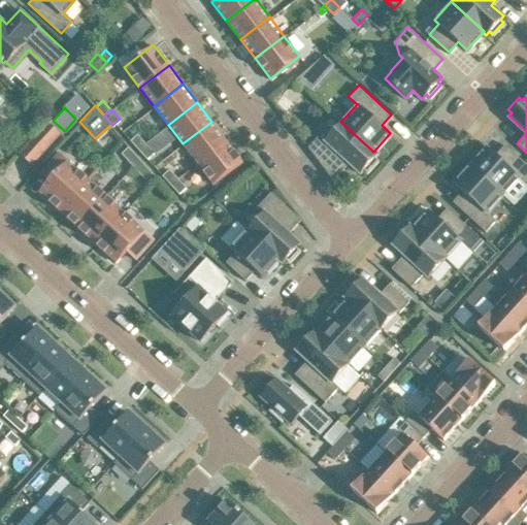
[(47,122),(43,127),(54,137),(59,131),(47,122)]
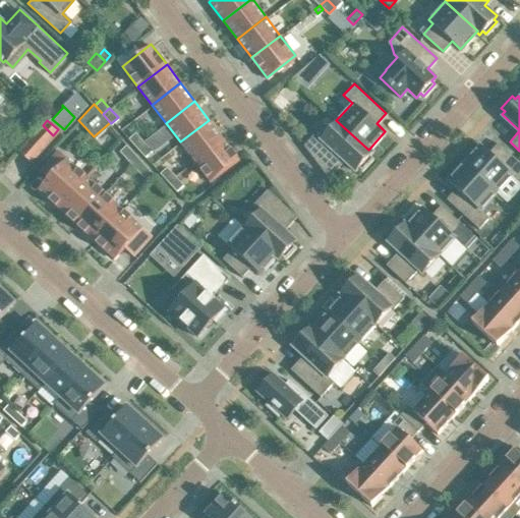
[(194,160),(223,138),(209,120),(180,141),(194,160)]
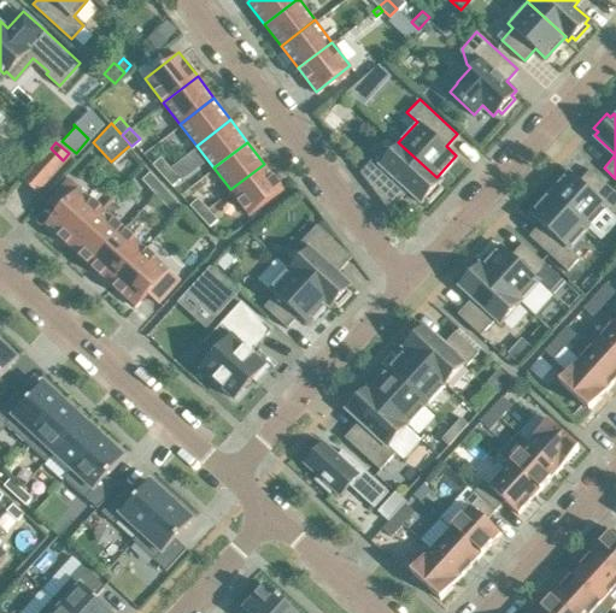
[(436,177),(398,142),(380,161),(373,155),(359,171),(388,210),(408,189),(421,201),(424,198),(428,201),(441,187),(438,183),(441,180),(438,176),(436,177)]
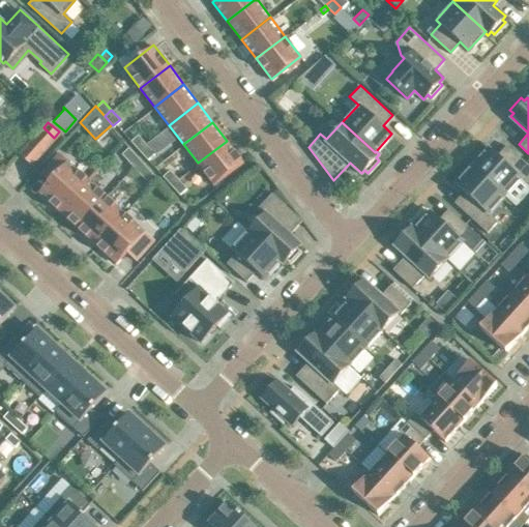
[(54,138),(43,127),(39,132),(50,142),(54,138)]
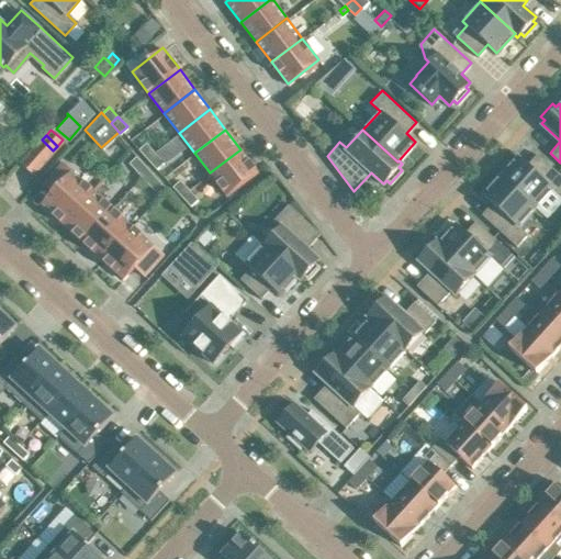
[(53,151),(42,140),(35,147),(46,158),(53,151)]
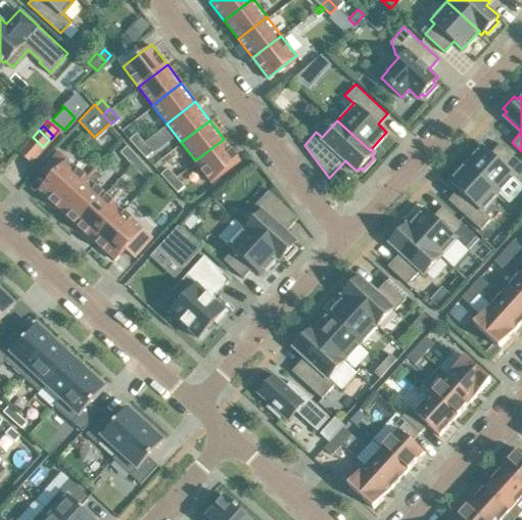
[(135,132),(129,138),(137,147),(144,141),(135,132)]
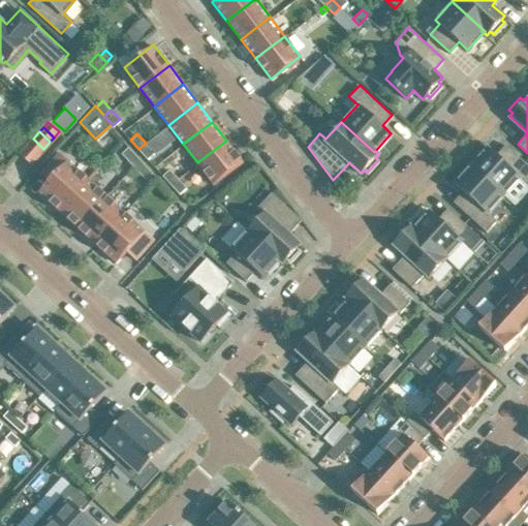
[(43,149),(33,138),(28,144),(39,154),(43,149)]
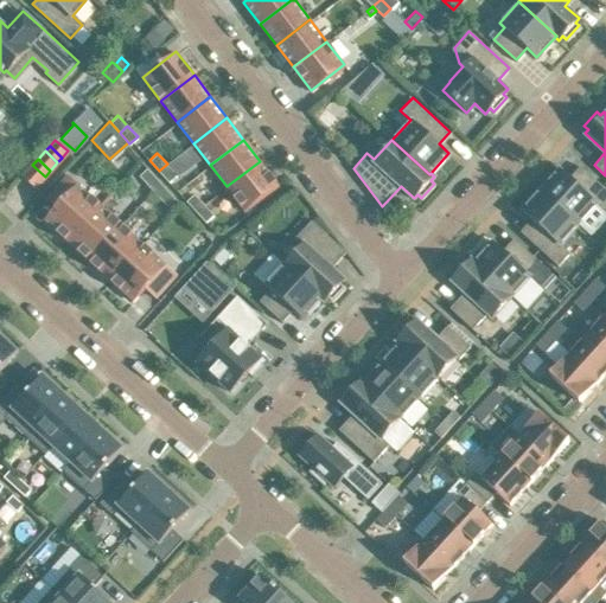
[(278,184),(260,161),(227,186),(244,210),(278,184)]
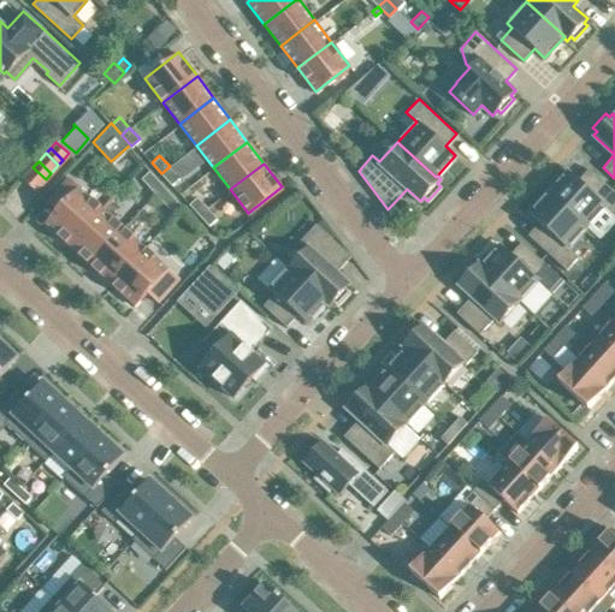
[(179,177),(170,166),(161,173),(171,184),(179,177)]
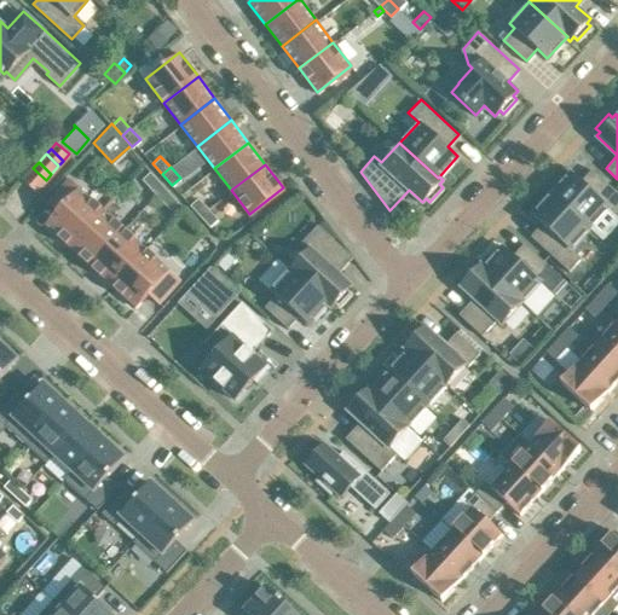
[(46,180),(33,168),(23,179),(35,191),(46,180)]
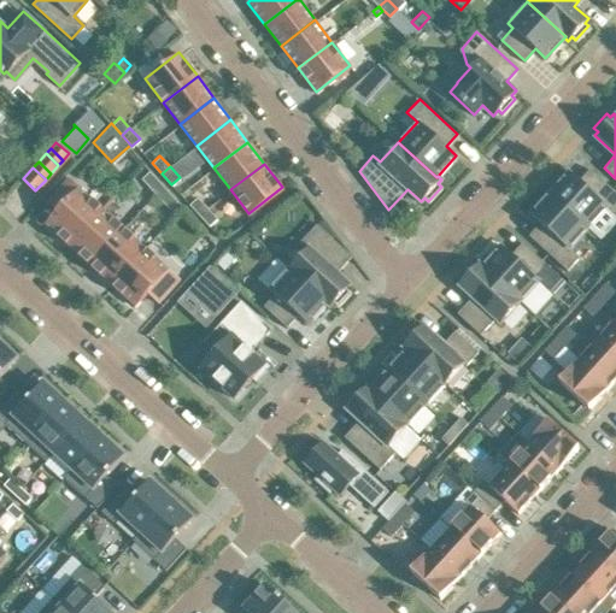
[(568,170),(549,192),(587,227),(605,206),(615,216),(615,214),(615,192),(590,168),(579,180),(568,170)]
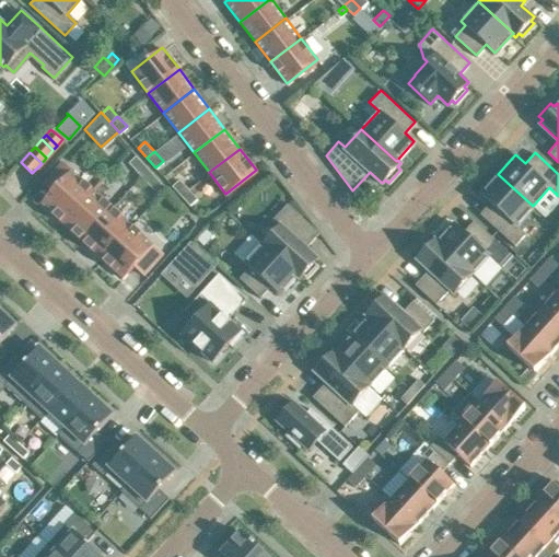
[(148,169),(136,154),(128,161),(141,175),(148,169)]
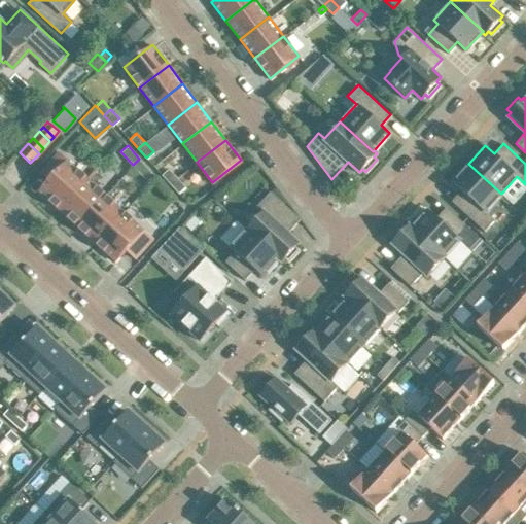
[(59,209),(86,178),(58,151),(40,170),(49,179),(38,190),(59,209)]
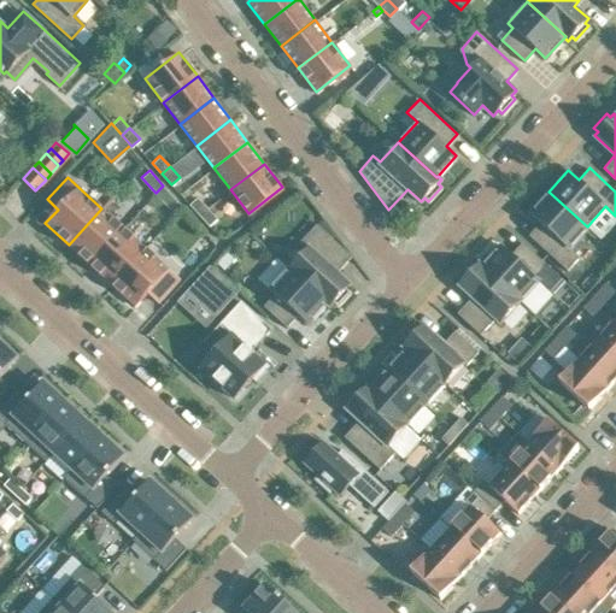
[(177,200),(163,186),(156,193),(169,207),(177,200)]
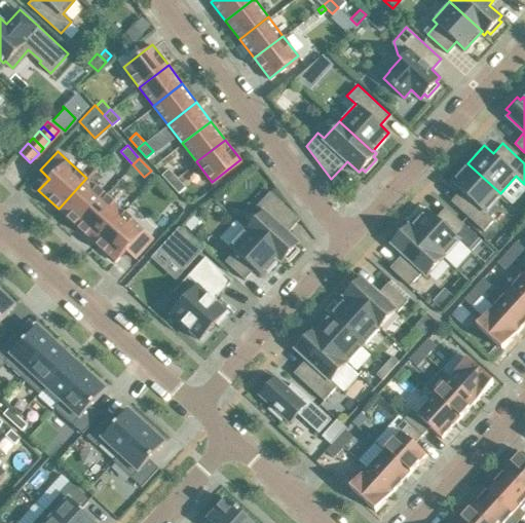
[(485,211),(500,193),(467,163),(451,182),(459,189),(450,199),(483,229),(493,218),(485,211)]
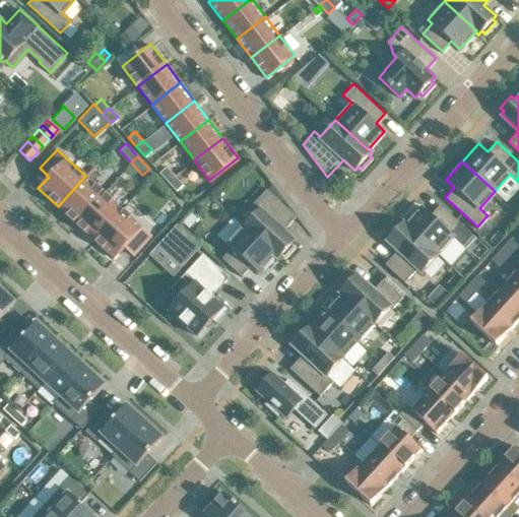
[(166,166),(159,172),(168,181),(175,175),(166,166)]
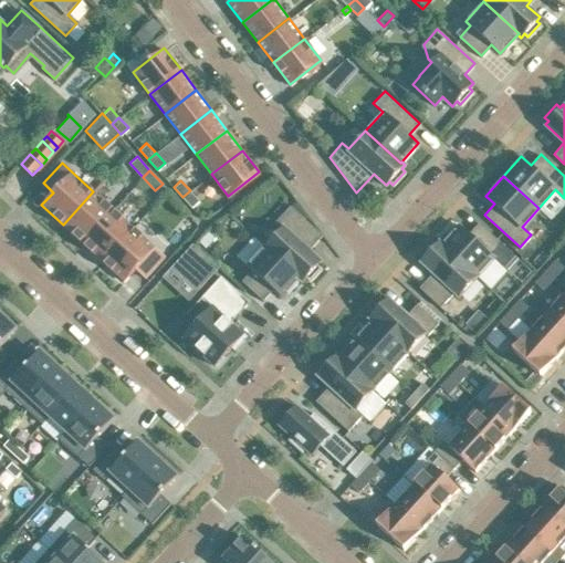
[(199,200),(190,190),(182,197),(191,207),(199,200)]
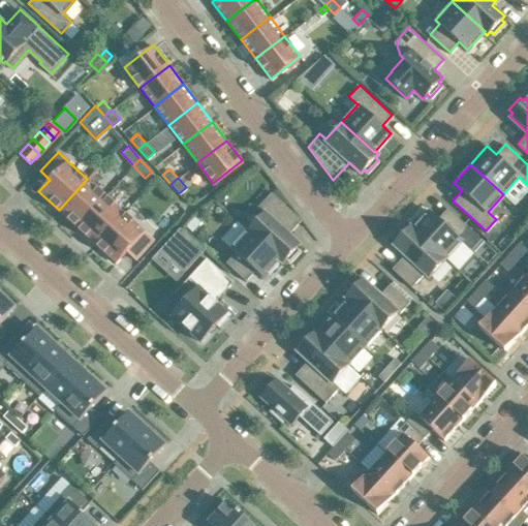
[(76,226),(105,195),(87,179),(59,210),(76,226)]
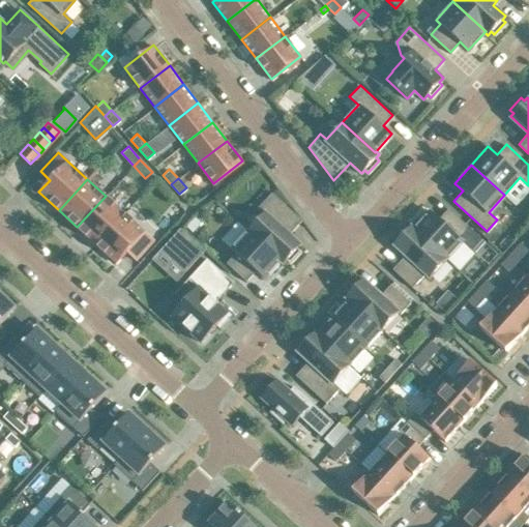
[(276,186),(271,192),(284,203),(287,200),(276,186)]
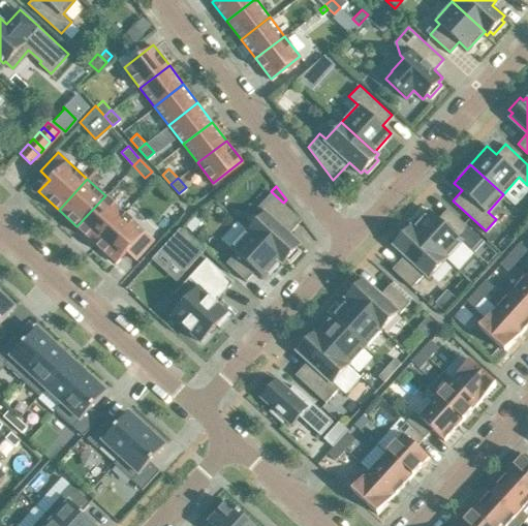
[(262,212),(247,229),(280,259),(279,259),(282,263),(285,259),(289,261),(300,250),(297,247),(300,243),(288,233),(301,219),(271,191),(257,207),(262,212)]
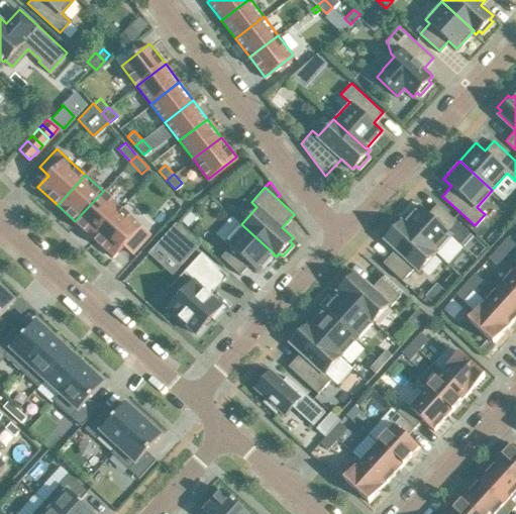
[(93,237),(121,207),(103,191),(75,221),(93,237)]
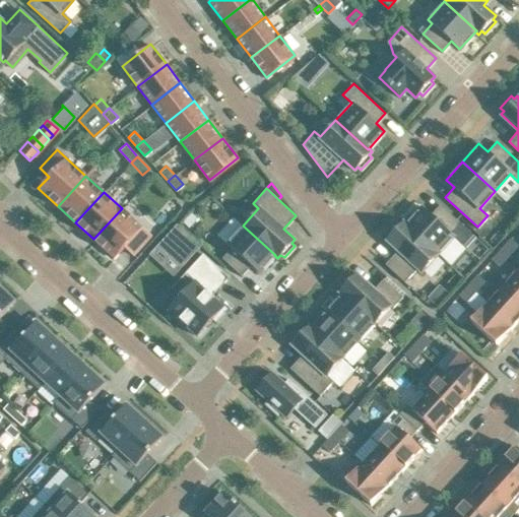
[(422,206),(406,223),(405,224),(438,254),(454,236),(450,232),(459,221),(440,203),(430,213),(422,206)]
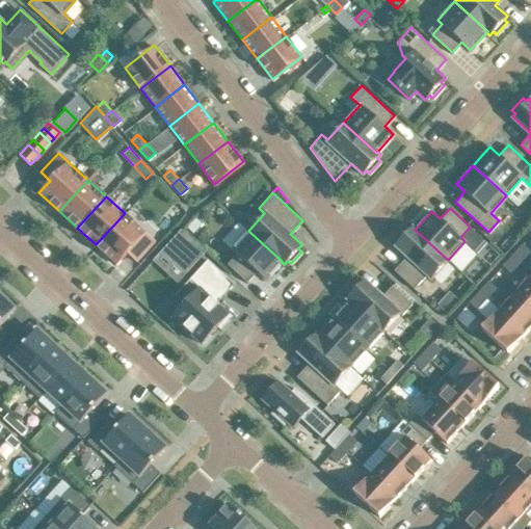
[(154,240),(125,213),(96,244),(115,263),(127,250),(136,260),(154,240)]
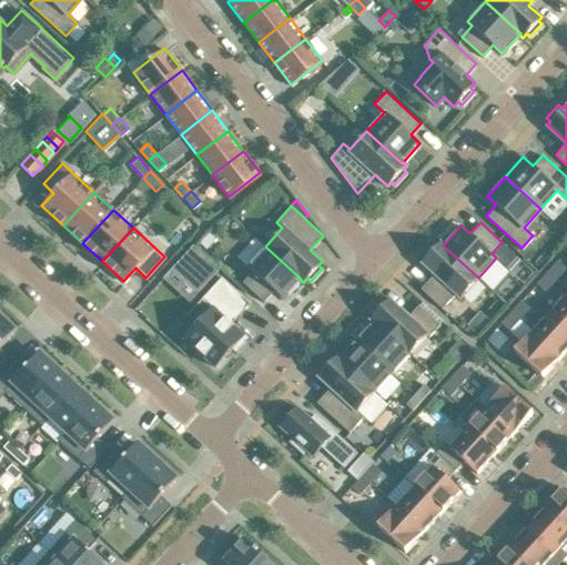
[(443,245),(444,244),(441,241),(437,245),(433,242),(422,254),(425,258),(422,262),(434,273),(421,288),(442,308),(455,292),(461,296),(478,278),(443,245)]
